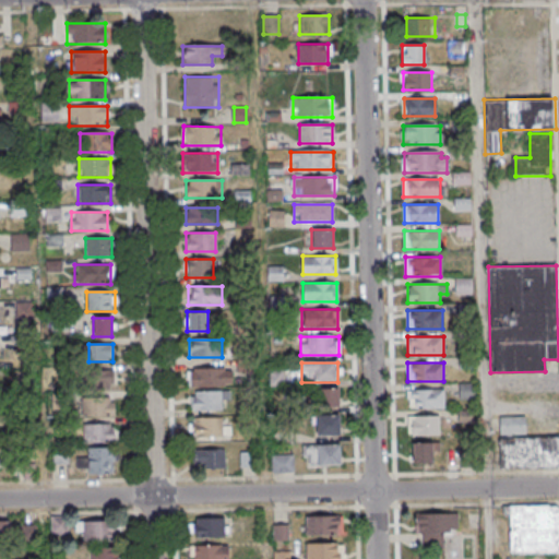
[(188,388),(233,388),(233,370),(188,370),(188,388)]
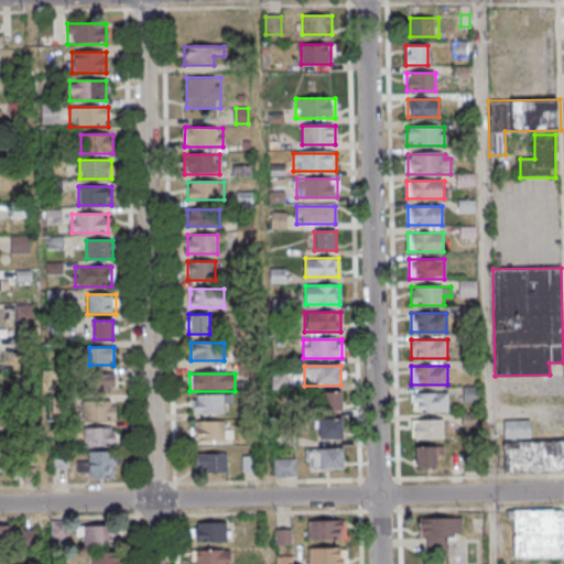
[(114,375),(94,375),(94,390),(114,390),(114,375)]
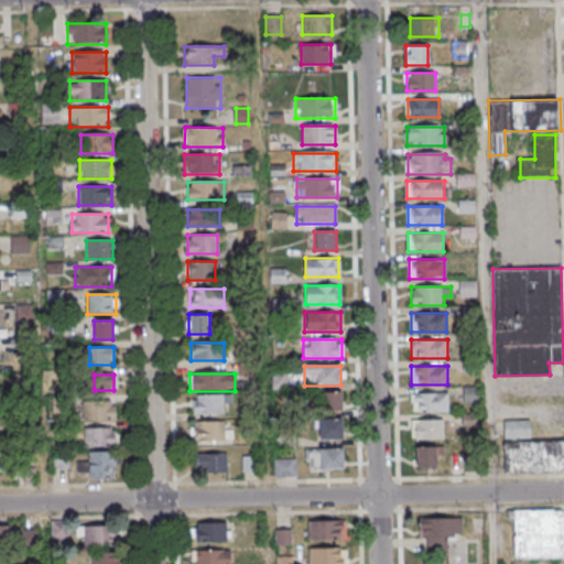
[(317,393),(317,412),(342,412),(342,393),(317,393)]
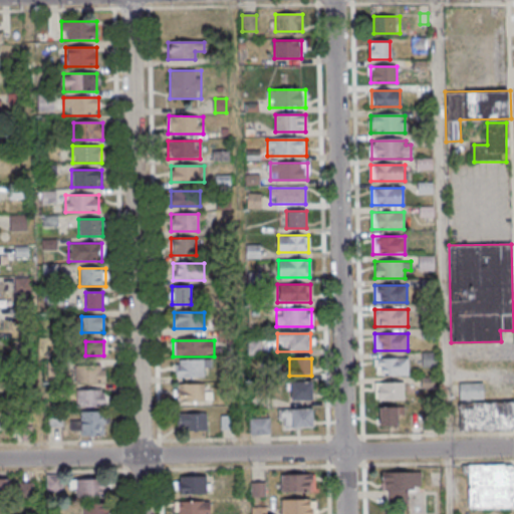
[(375,375),(408,375),(408,358),(375,358),(375,375)]
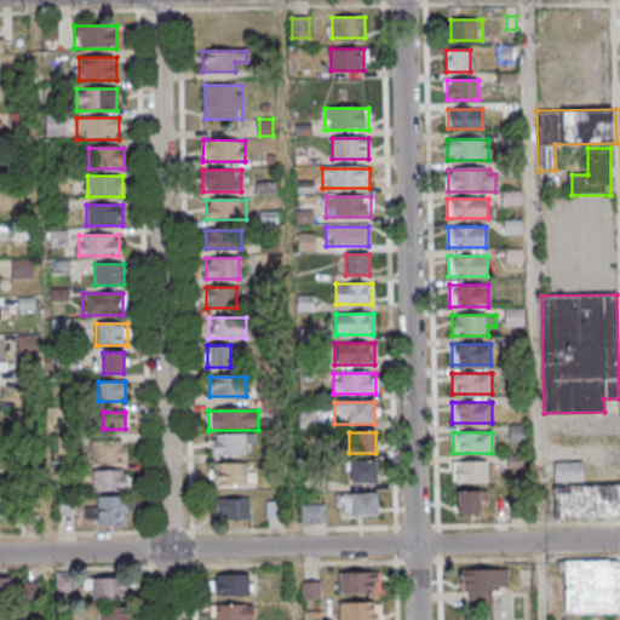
[(212,437),(212,457),(239,457),(239,437),(212,437)]
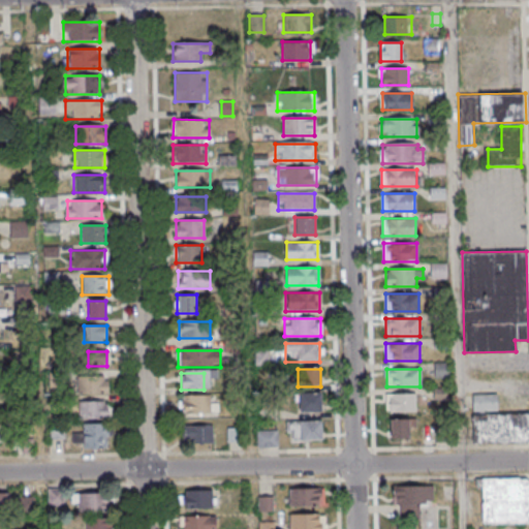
[(88,396),(109,396),(109,378),(88,378),(88,396)]
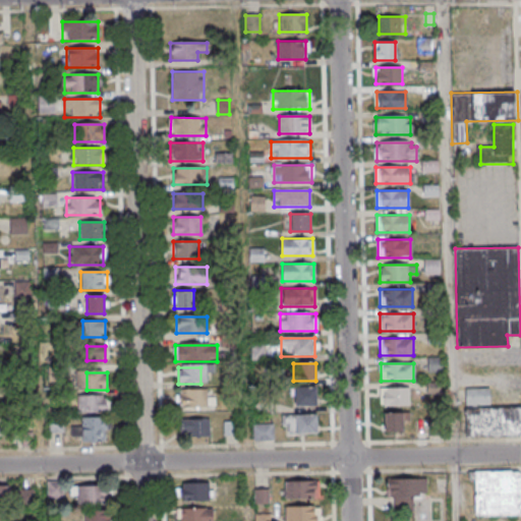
[(410,406),(410,388),(383,388),(383,406),(410,406)]
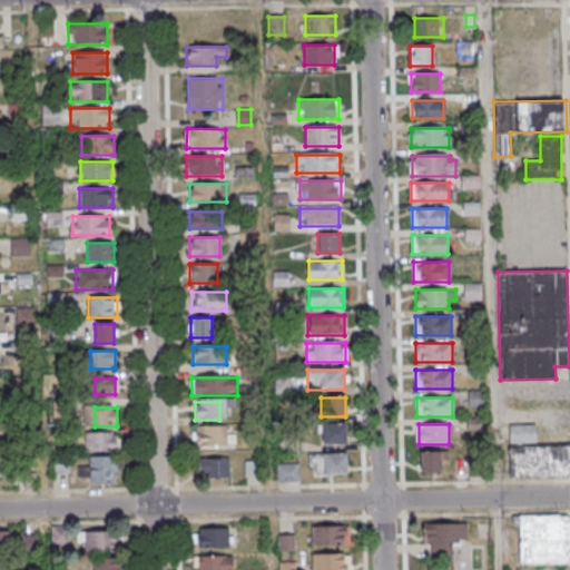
[(321,425),(321,444),(346,444),(346,425),(321,425)]
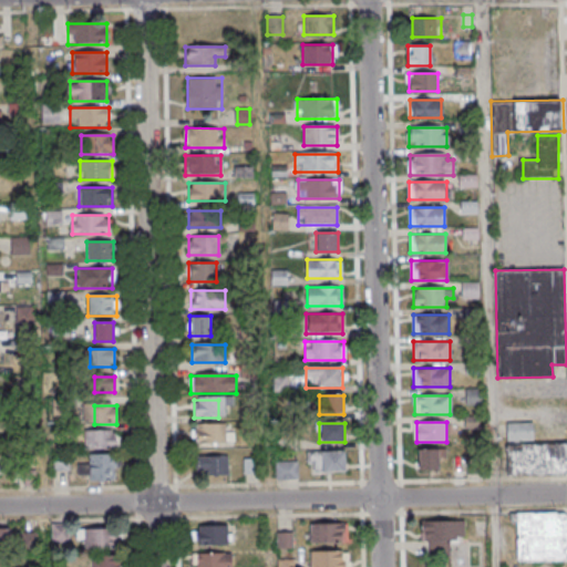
[(533,423),(506,423),(506,441),(533,441),(533,423)]
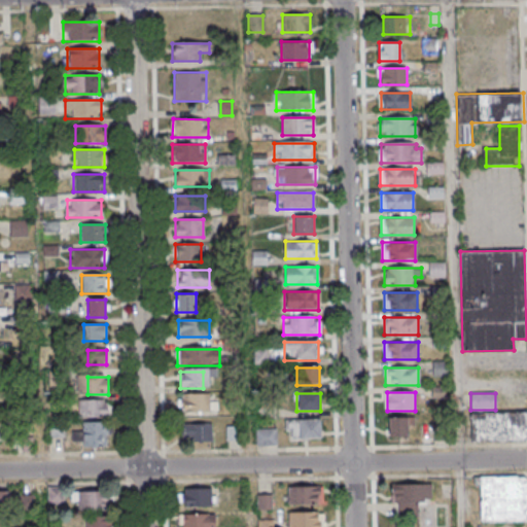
[(210,395),(180,395),(180,413),(210,413),(210,395)]
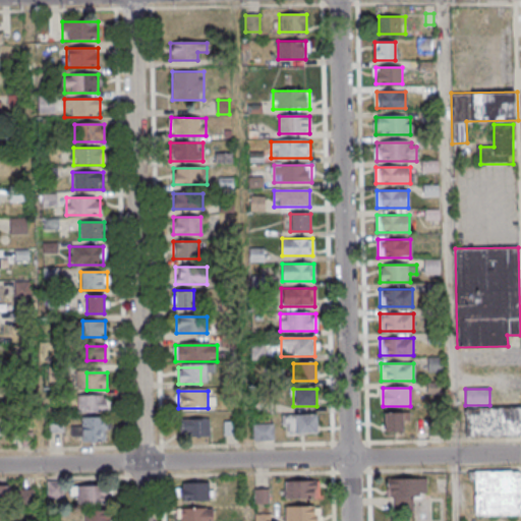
[(106,414),(106,396),(77,396),(77,414),(106,414)]
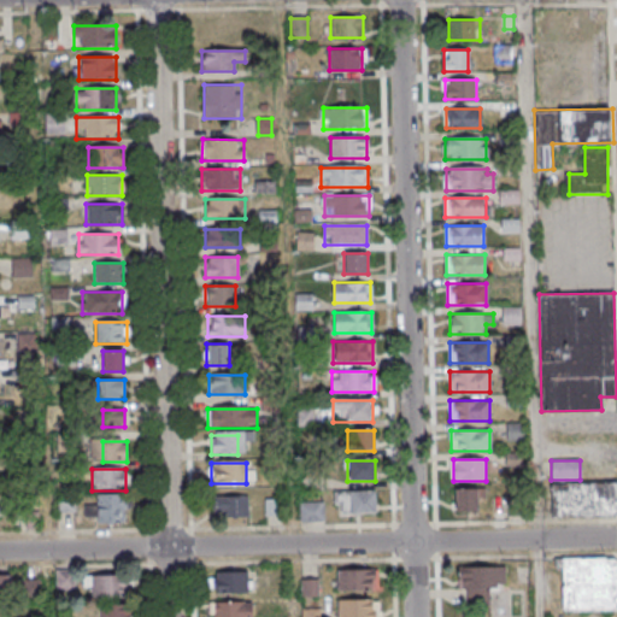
[(616,482),(552,482),(552,517),(616,516),(616,482)]
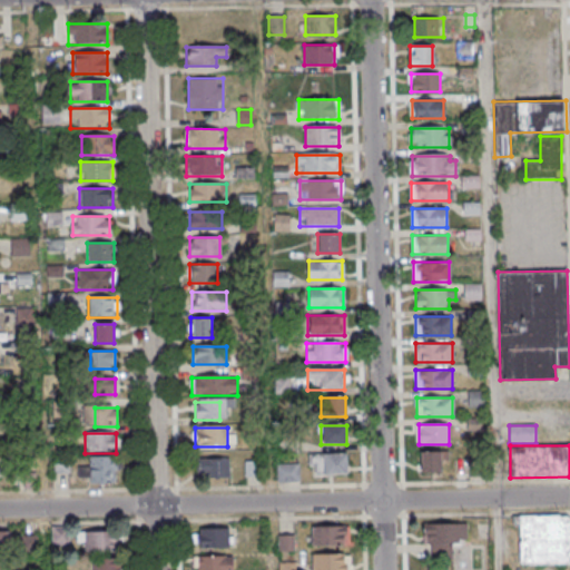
[(418,452),(418,472),(442,472),(442,452),(418,452)]
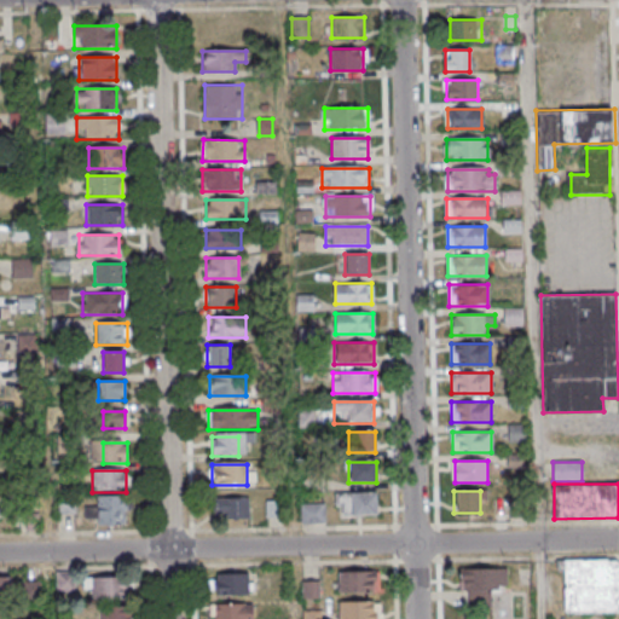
[(377,492),(337,492),(337,514),(377,514),(377,492)]
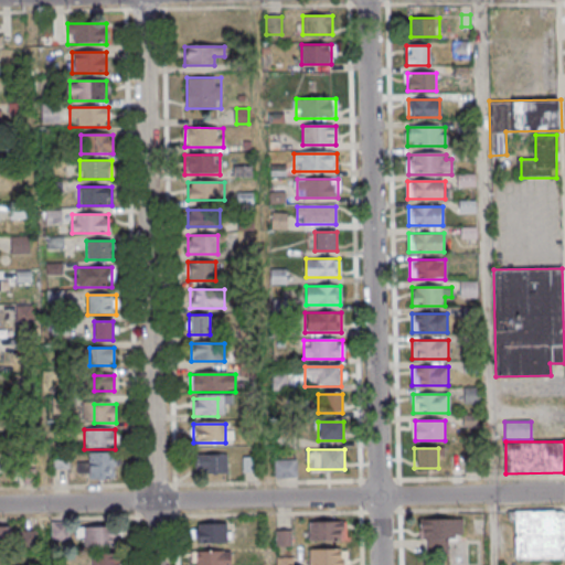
[(114,479),(114,454),(87,454),(87,465),(78,465),(78,479),(114,479)]
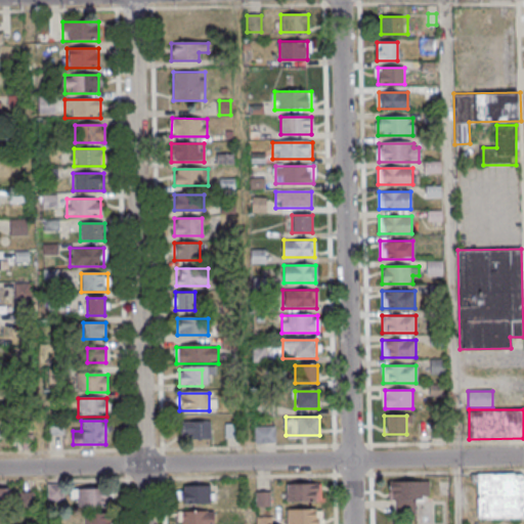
[(62,422),(50,422),(50,434),(62,434),(62,422)]
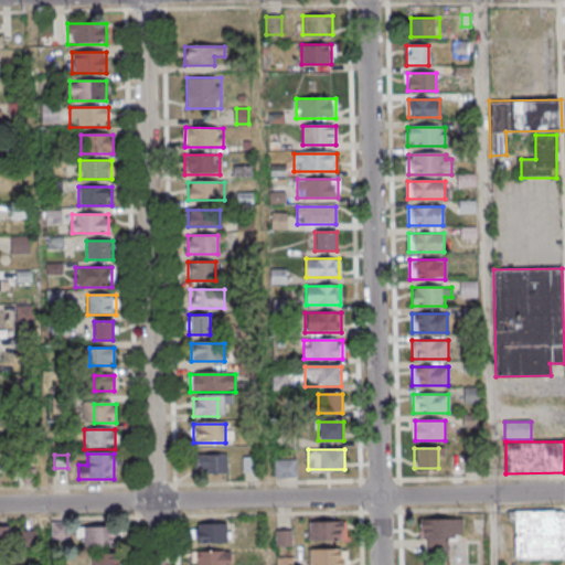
[(226,473),(226,456),(193,456),(193,473),(226,473)]
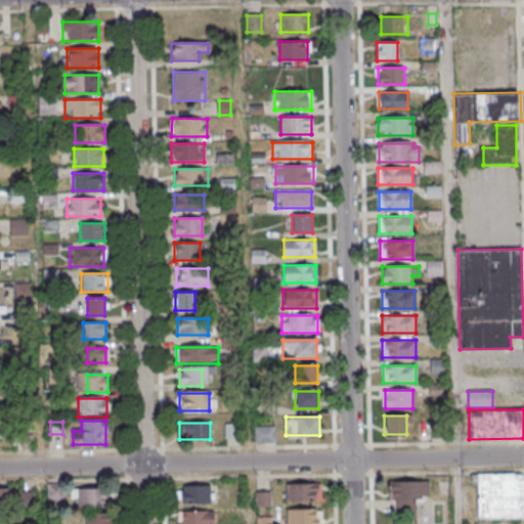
[(274,426),(255,426),(255,443),(274,443),(274,426)]
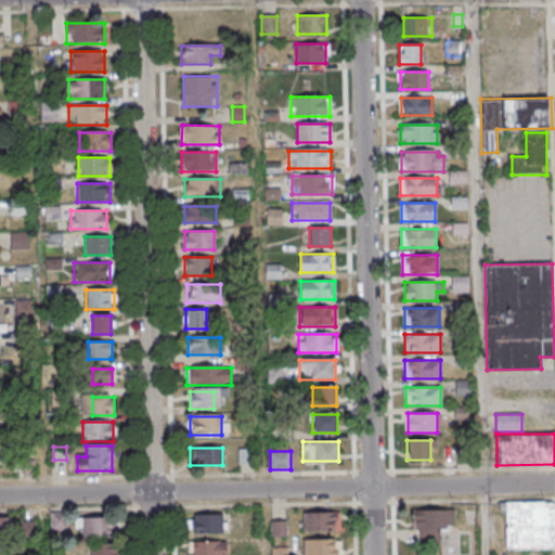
[(554,549),(554,501),(504,502),(504,550),(554,549)]
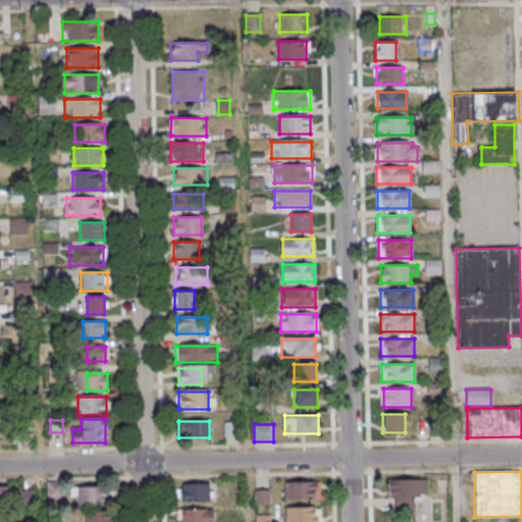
[(389,480),(389,511),(415,511),(415,497),(427,497),(427,480),(389,480)]
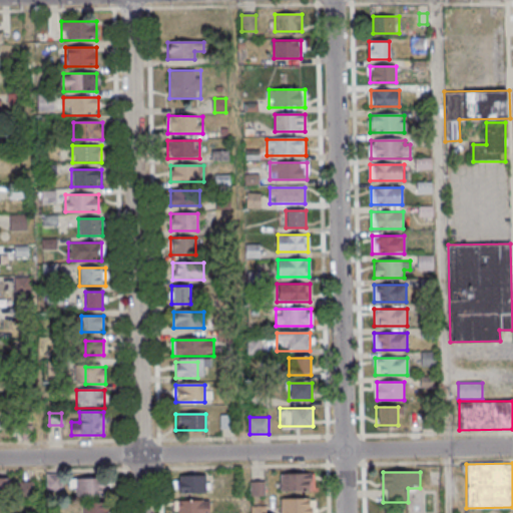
[(281,491),(312,491),(312,473),(281,473),(281,491)]
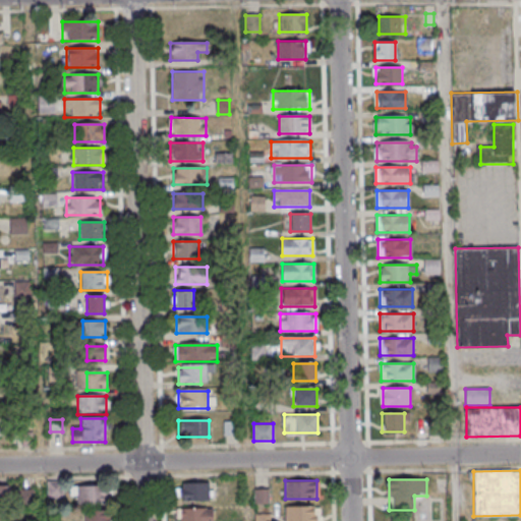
[(211,502),(211,482),(181,482),(181,502),(211,502)]
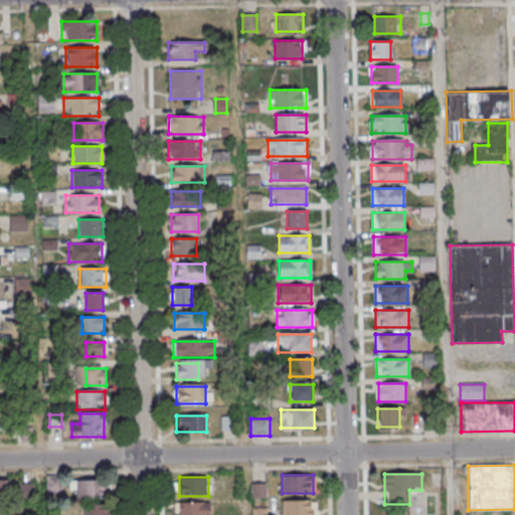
[(0,498),(10,498),(10,480),(0,480),(0,498)]
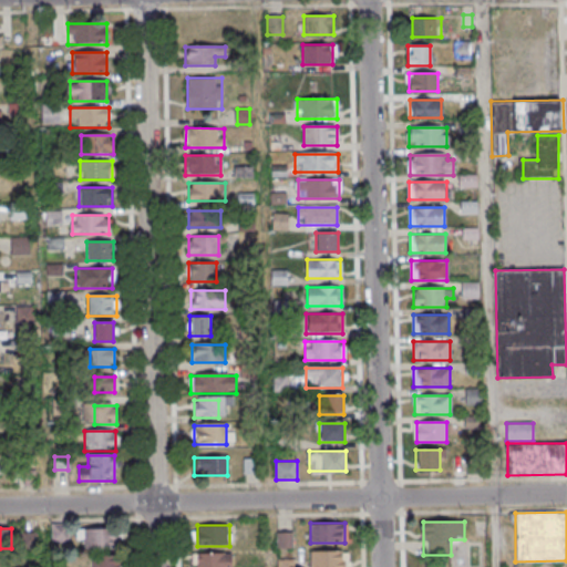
[(119,548),(119,529),(81,529),(81,548),(119,548)]
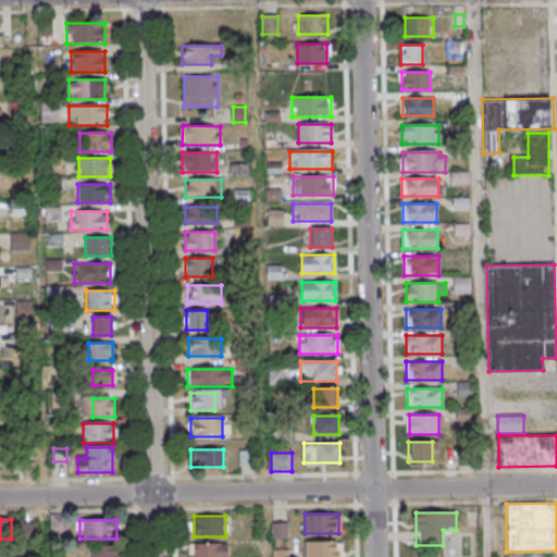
[(273,525),(273,537),(286,537),(286,525),(273,525)]
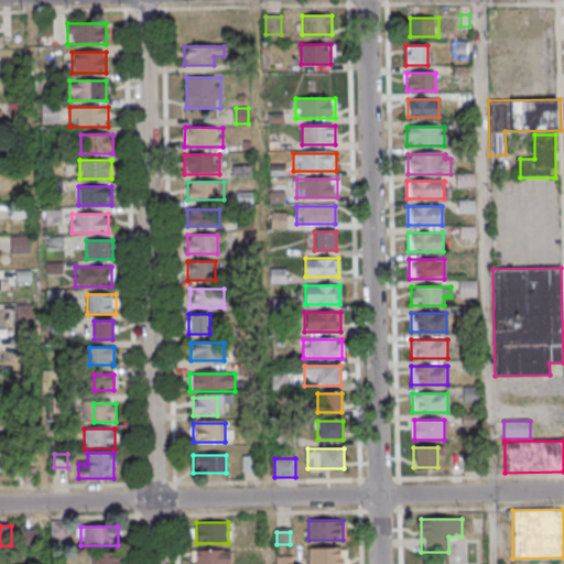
[(308,563),(345,563),(345,548),(310,548),(308,563)]
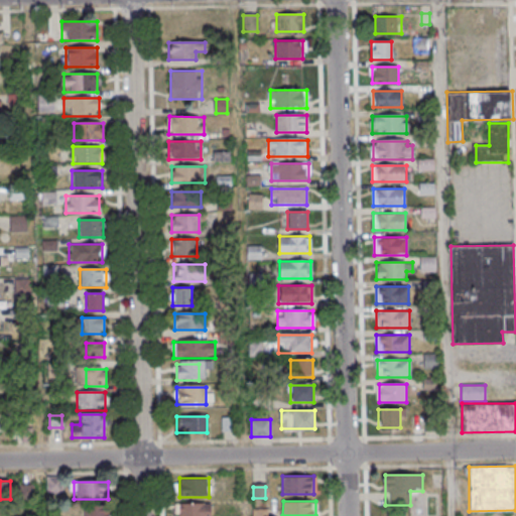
[(178,503),(177,515),(210,515),(210,503),(178,503)]
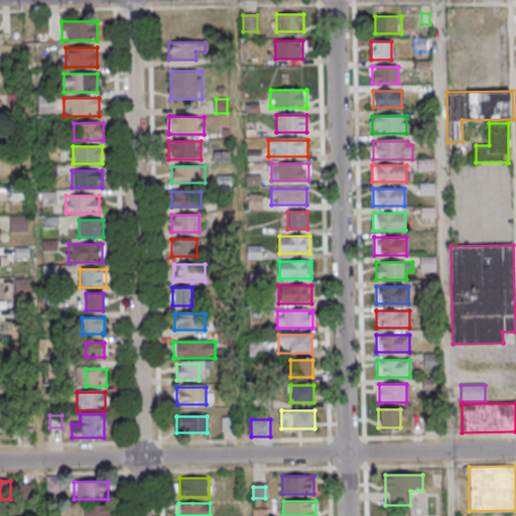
[(84,515),(108,515),(108,506),(85,506),(84,515)]
